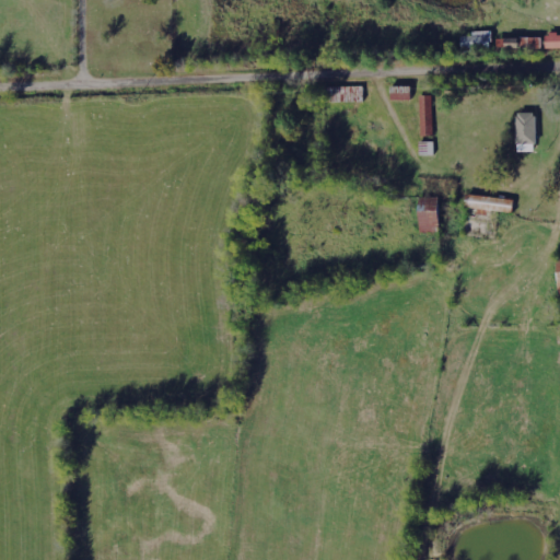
[(559,33),(546,34),(547,48),(559,48),(559,33)]
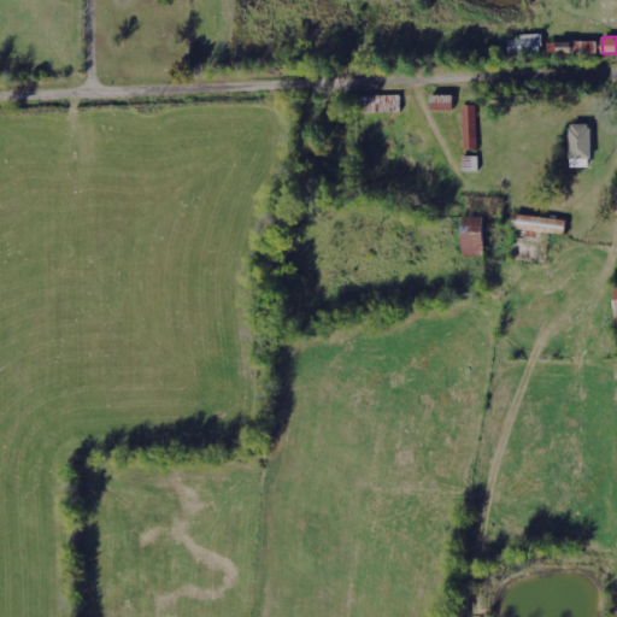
[(595,53),(595,42),(554,41),(554,52),(595,53)]
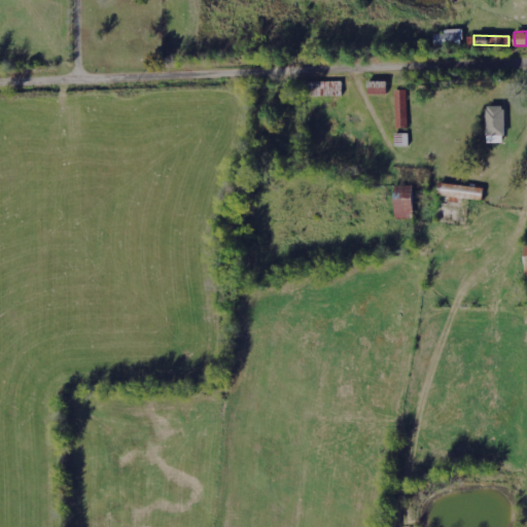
[(408,90),(396,90),(397,127),(409,126),(408,90)]
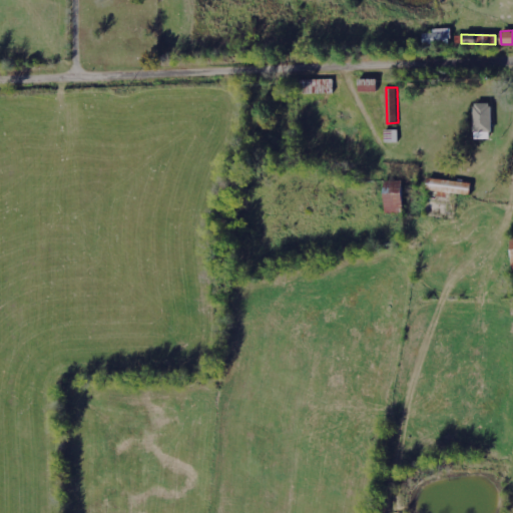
[(474,139),(492,138),(491,103),(473,103),(474,139)]
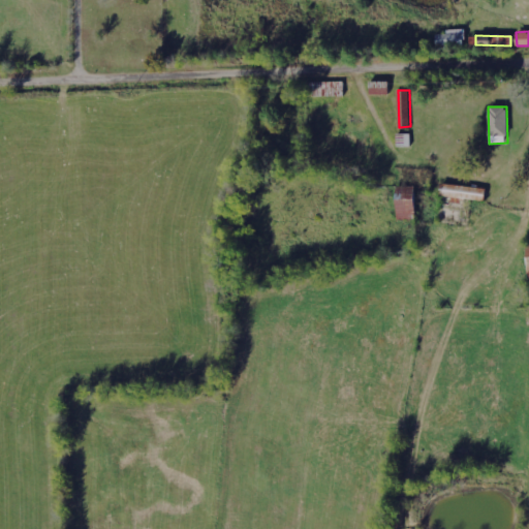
[(439,197),(485,199),(486,187),(440,185),(439,197)]
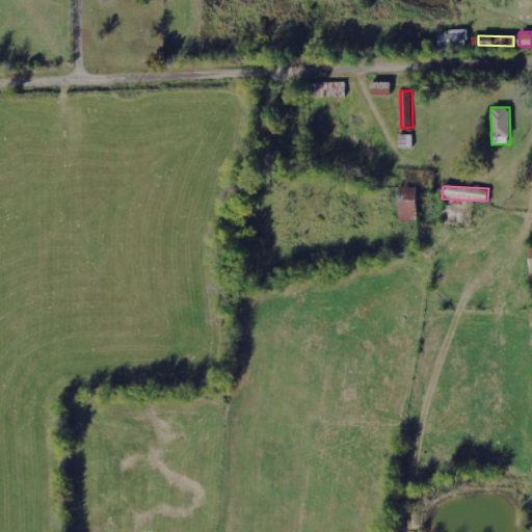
[(419,221),(418,187),(398,188),(399,221),(419,221)]
